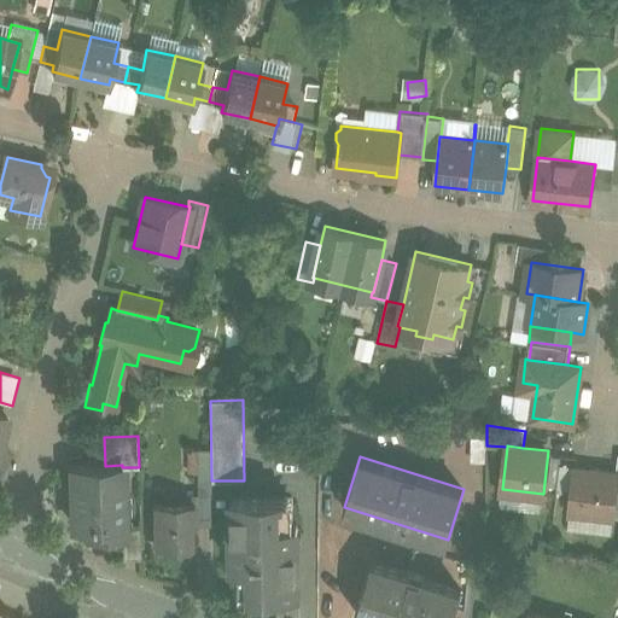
[(105,466),(73,466),(74,525),(89,525),(89,534),(123,532),(123,529),(123,528),(122,494),(123,494),(122,467),(122,465),(105,466)]
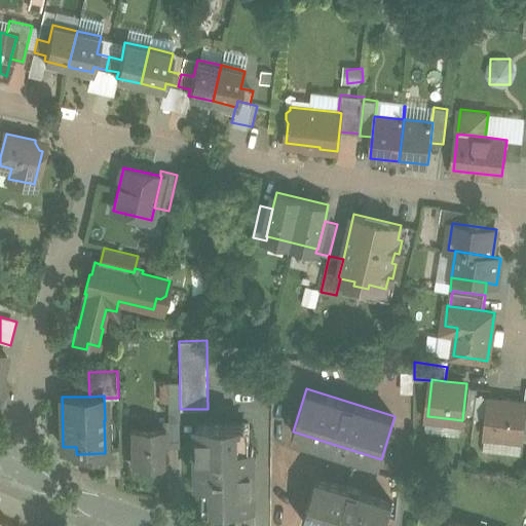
[(502,400),(490,398),(485,435),(522,439),(525,416),(525,407),(525,402),(513,401),(512,399),(504,398),(502,400)]
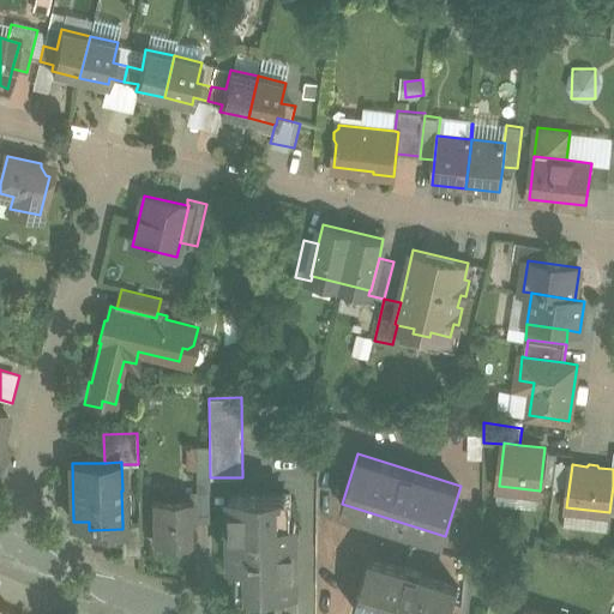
[(210,487),(197,487),(197,498),(198,498),(198,513),(210,513),(210,487)]
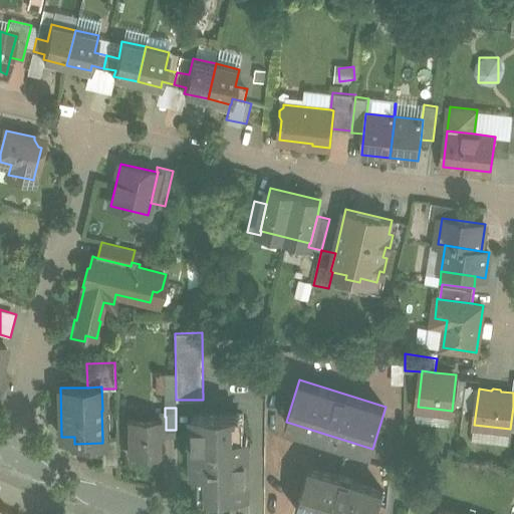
[(238,413),(193,414),(194,470),(207,470),(207,491),(249,490),(249,455),(248,446),(251,446),(251,445),(248,445),(248,434),(238,434),(238,413)]
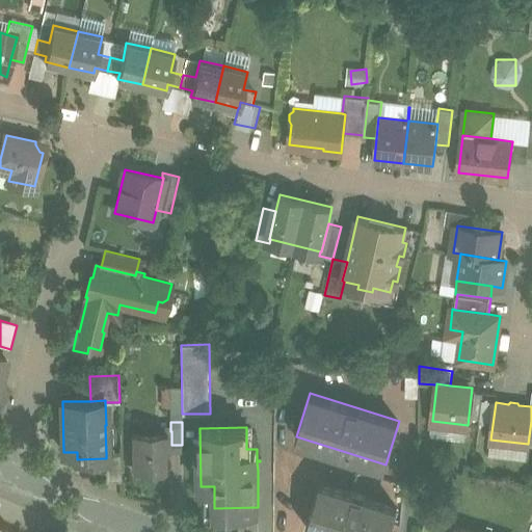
[(170,431),(132,432),(133,451),(139,451),(140,469),(168,469),(167,450),(171,445),(171,431),(170,431)]
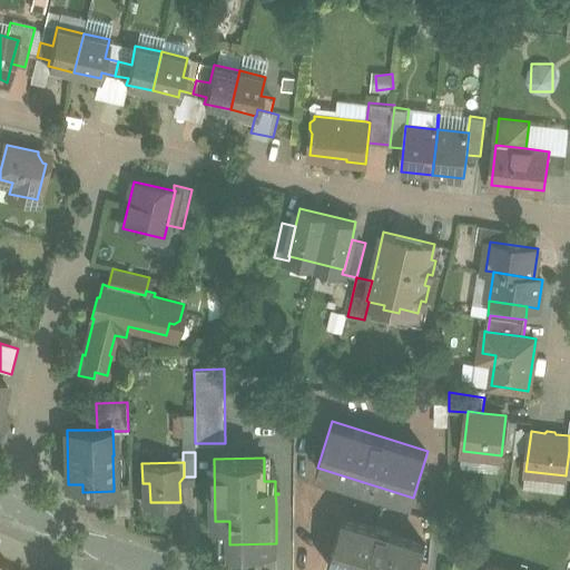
[(130,514),(129,485),(114,487),(114,488),(114,491),(114,516),(130,514)]
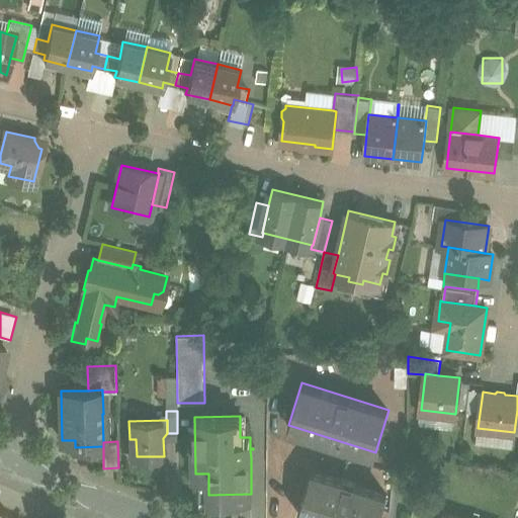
[(379,517),(387,494),(312,469),(298,513),(316,517),(379,517)]
